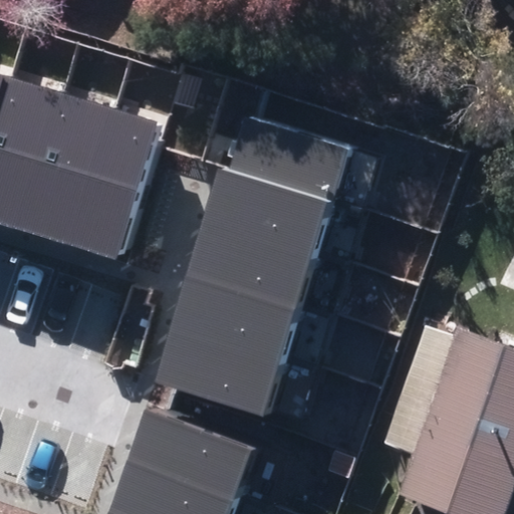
[(0,74),(0,110),(10,77),(0,74)]
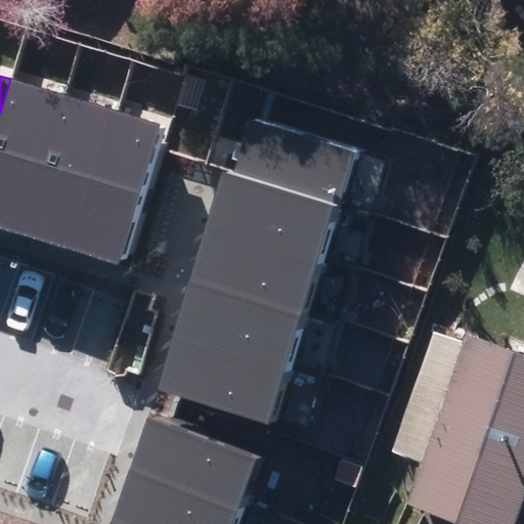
[(66,95),(10,79),(0,113),(0,230),(23,237),(66,95)]
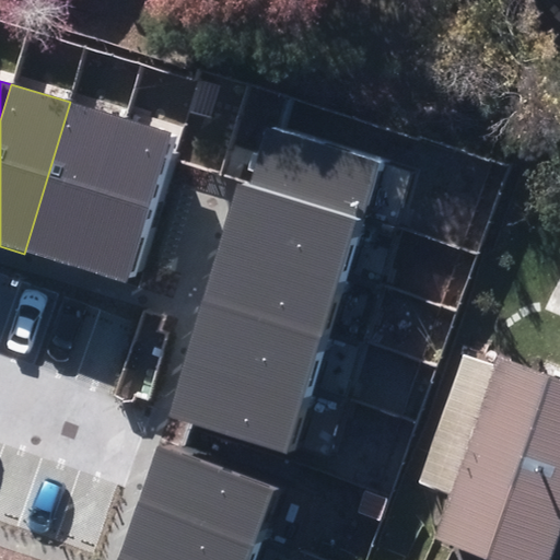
[(70,102),(24,254),(80,270),(126,118),(70,102)]
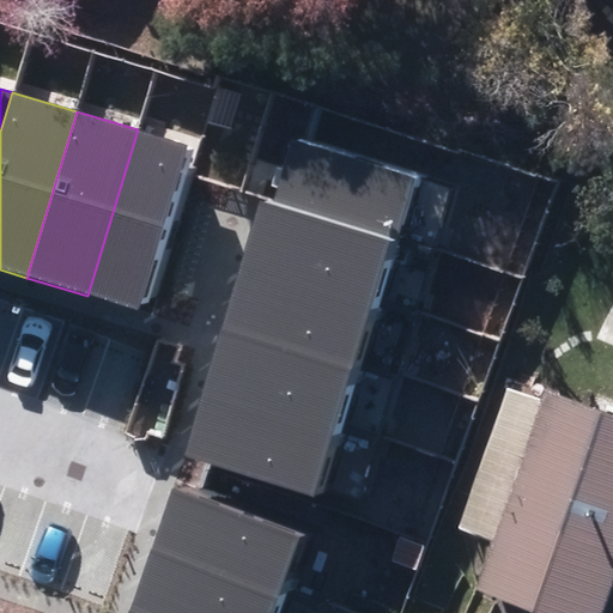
[(195,146),(138,129),(87,296),(145,314),(195,146)]
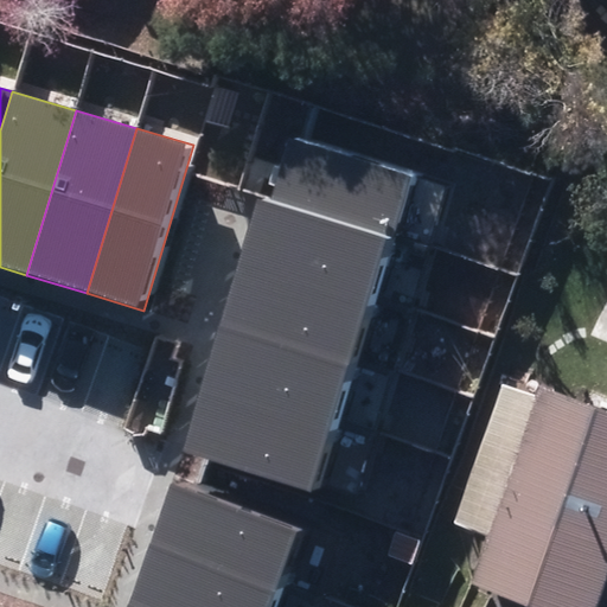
[(288,140),(270,198),(391,234),(409,176),(288,140)]
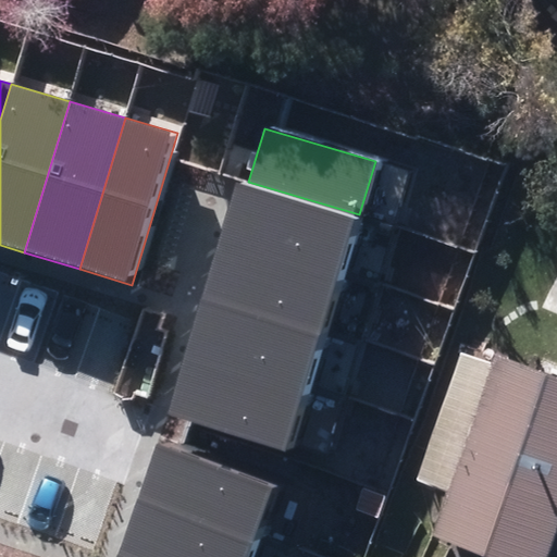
[(341,277),(359,214),(248,182),(238,178),(220,242),(341,277)]
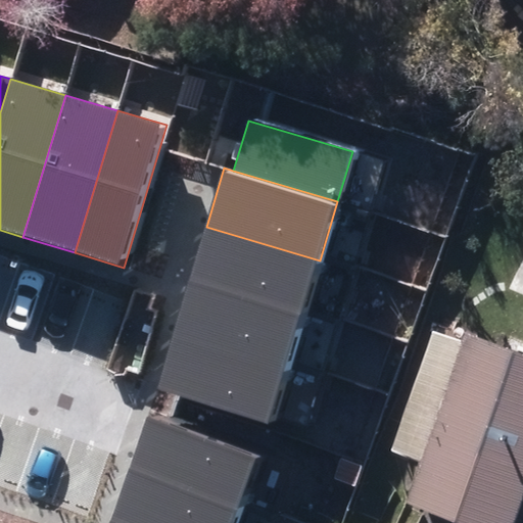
[(320,260),(206,227),(188,285),(302,320),(320,260)]
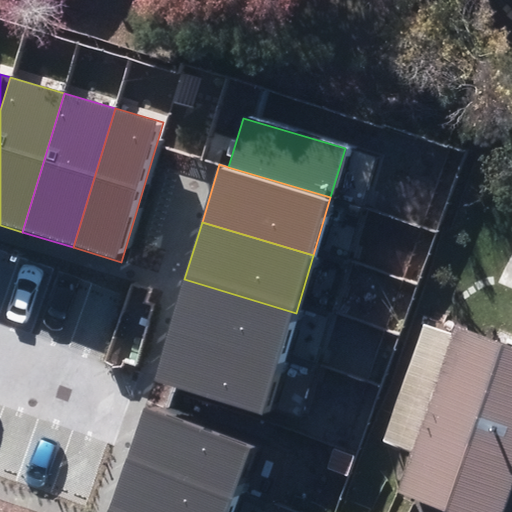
[(281,364),(296,313),(184,279),(168,330),(281,364)]
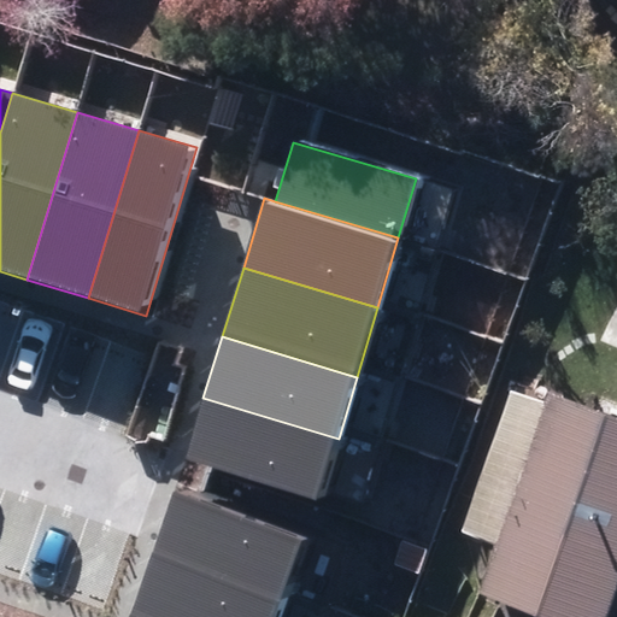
[(479,594),(542,616),(609,616),(616,594),(616,410),(554,389),(548,405),(516,394),(479,501),(509,511),(479,594)]
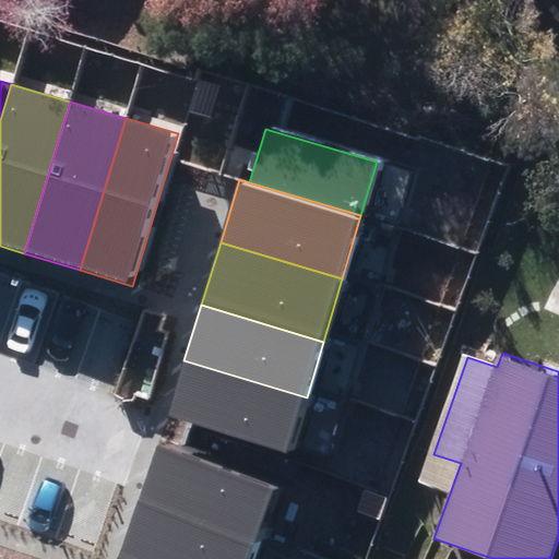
[(307,397),(183,360),(167,416),(289,453),(307,397)]
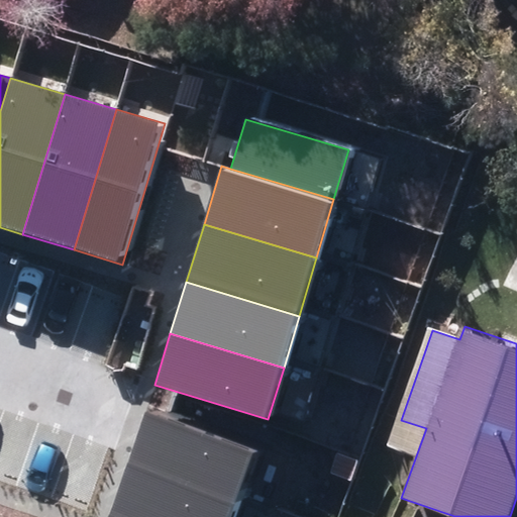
[(255,451),(146,411),(127,463),(235,504),(255,451)]
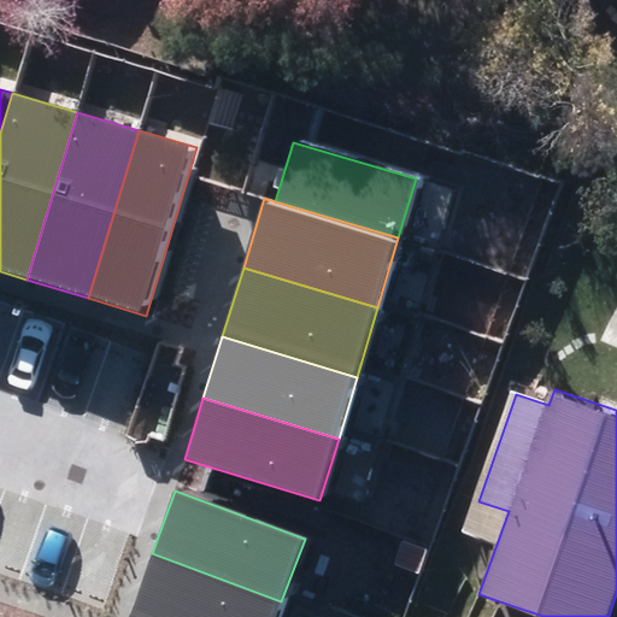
[(275,616),(281,601),(152,553),(128,616),(275,616)]
